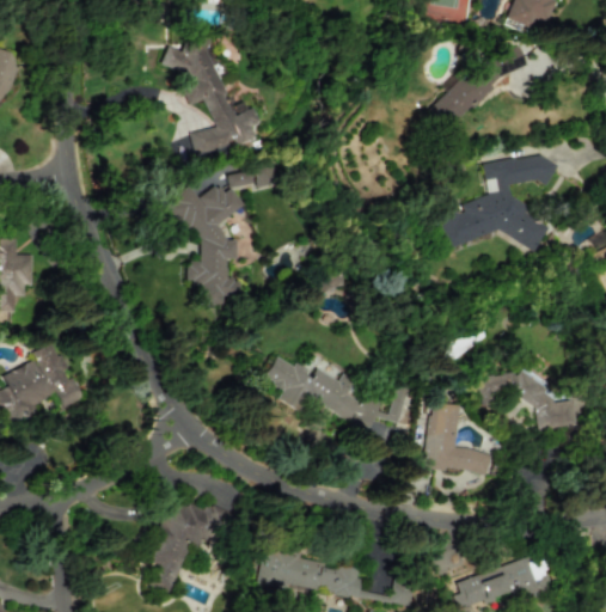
[(508,19),(513,20),(527,30),(534,20),(545,22),(558,2),(554,0),(513,0),(510,6),(508,19)]
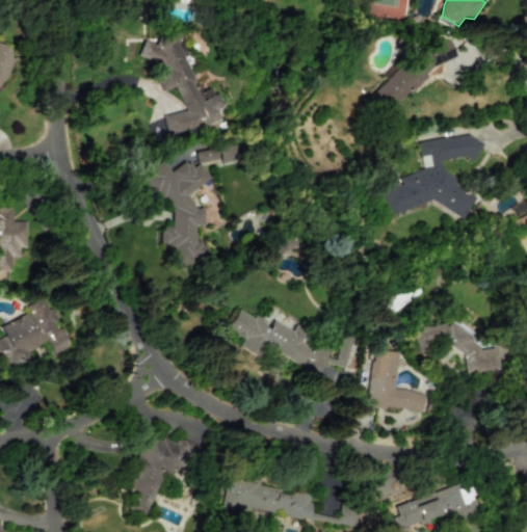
[(204,100),(179,43),(182,34),(172,31),(161,35),(158,45),(145,41),(139,57),(162,63),(158,76),(165,91),(177,86),(186,108),(164,117),(167,125),(164,133),(166,138),(199,125),(200,123),(209,125),(222,120),(218,109),(226,106),(219,94),(204,100)]
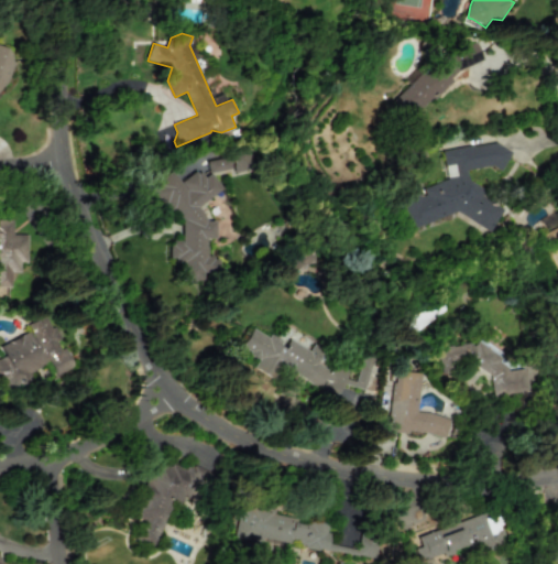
[(487,61),(479,41),(455,51),(450,55),(446,56),(435,66),(429,68),(396,98),(411,116),(417,114),(430,101),(435,100),(457,82),(455,77),(466,68),(487,61)]
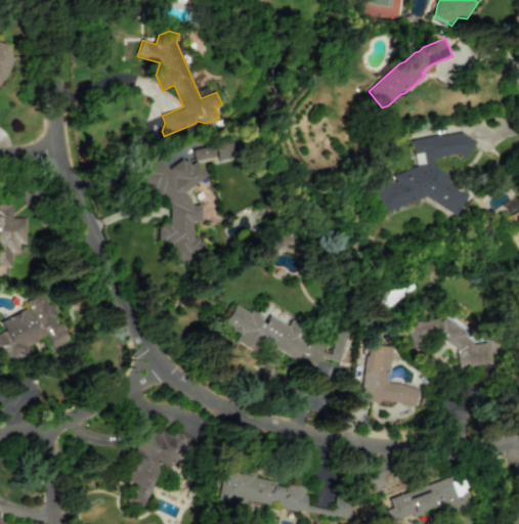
[(0,88),(16,48),(0,41),(0,88)]
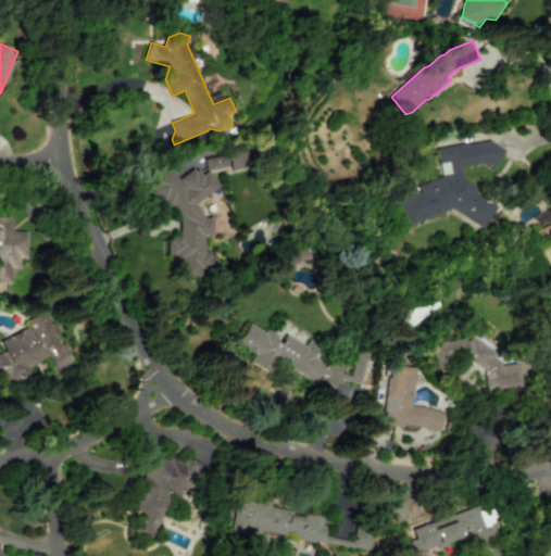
[(404,220),(460,214),(488,228),(500,205),(480,196),(479,186),(465,178),(464,167),(489,164),(499,169),(509,149),(492,141),(440,148),(442,163),(452,162),(454,177),(422,181),(423,194),(417,191),(401,193),(404,220)]
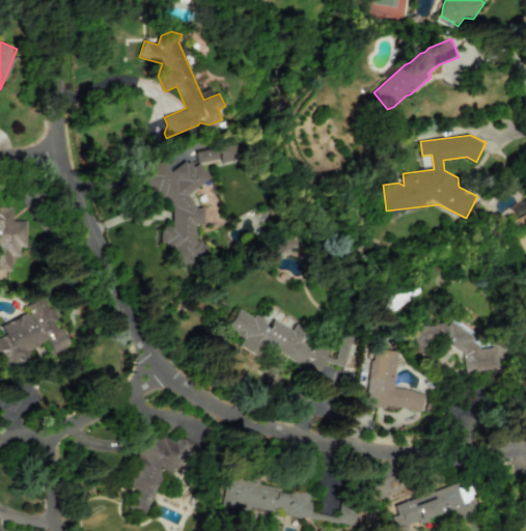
[(223,161),(238,161),(237,141),(222,142),(223,161)]
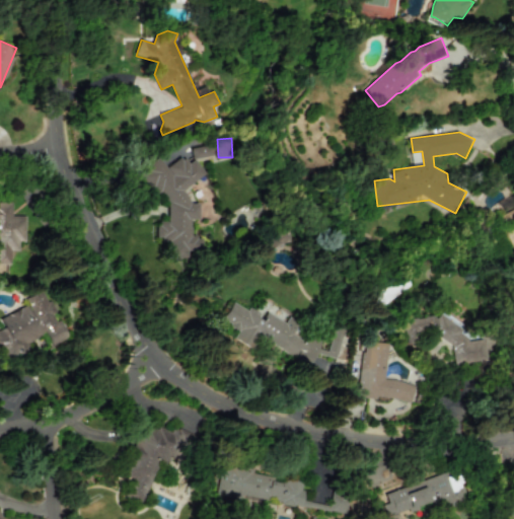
[(165,200),(171,219),(165,221),(157,226),(160,238),(169,242),(175,260),(190,255),(191,252),(205,248),(202,238),(195,235),(191,221),(202,218),(198,204),(192,202),(184,190),(207,174),(196,159),(213,154),(211,144),(193,150),(196,160),(192,162),(181,157),(167,167),(161,157),(147,166),(143,176),(145,184),(160,191),(165,200)]
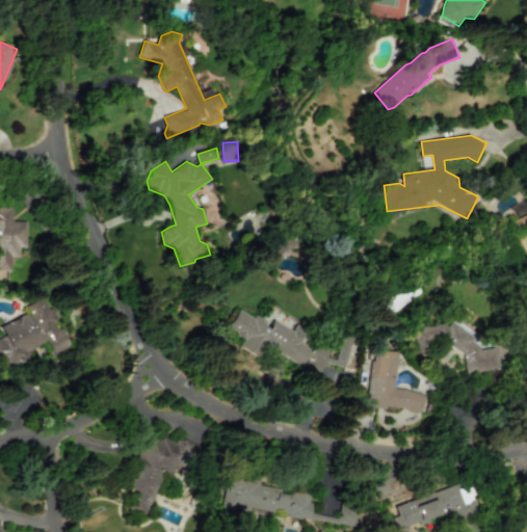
[(0,270),(14,271),(14,257),(23,257),(23,247),(29,247),(29,221),(15,221),(15,207),(0,207),(0,270)]
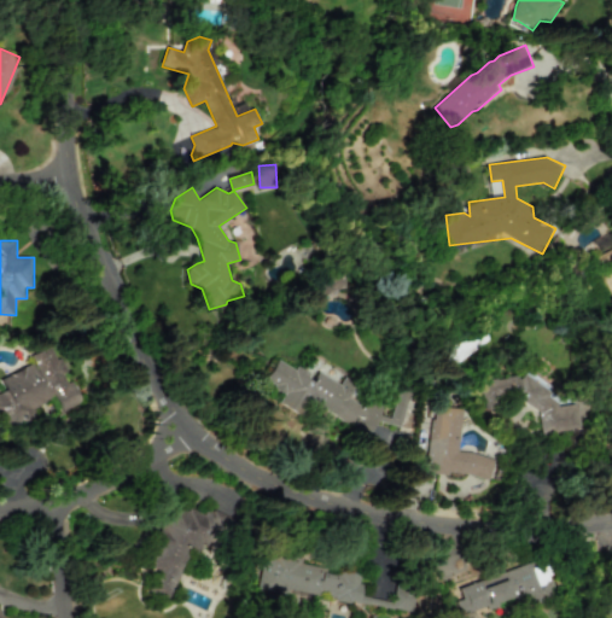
[(349,289),(344,273),(315,281),(319,297),(349,289)]
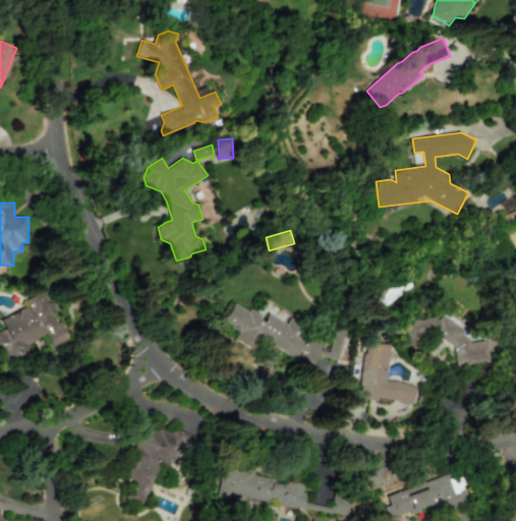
[(71,340),(62,320),(58,320),(58,311),(53,301),(48,301),(45,292),(30,298),(30,307),(2,319),(4,325),(5,331),(0,331),(0,348),(4,348),(8,357),(17,357),(32,351),(32,343),(49,336),(53,347),(71,340)]
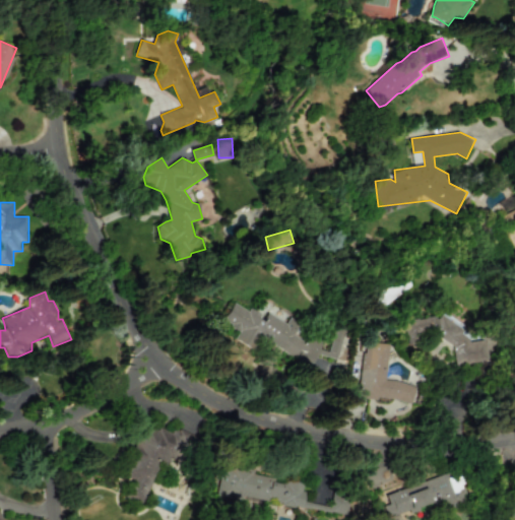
[(339,360),(348,327),(338,325),(330,352),(321,349),(324,337),(309,333),(304,340),(296,334),(302,326),(303,321),(292,318),(286,324),(270,312),(262,315),(257,311),(243,307),(237,303),(224,319),(241,331),(238,338),(252,349),(258,341),(278,346),(310,371),(313,368),(317,353),(339,360)]
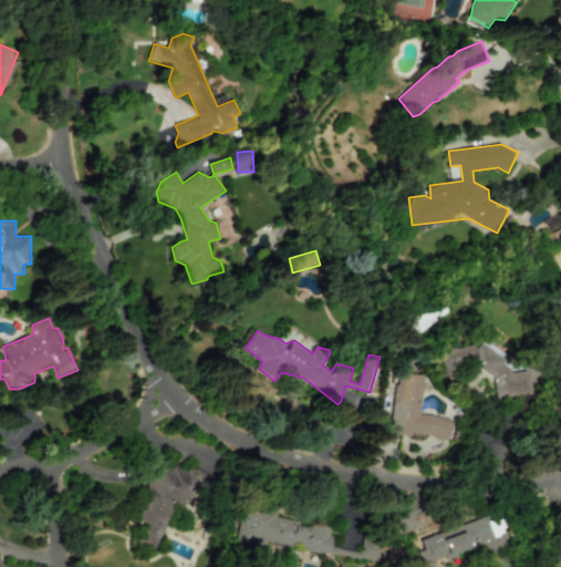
[(532,395),(531,370),(516,372),(506,364),(505,358),(481,342),(480,346),(442,349),(443,361),(446,363),(446,375),(458,374),(466,364),(474,363),(496,379),(497,398),(532,395)]
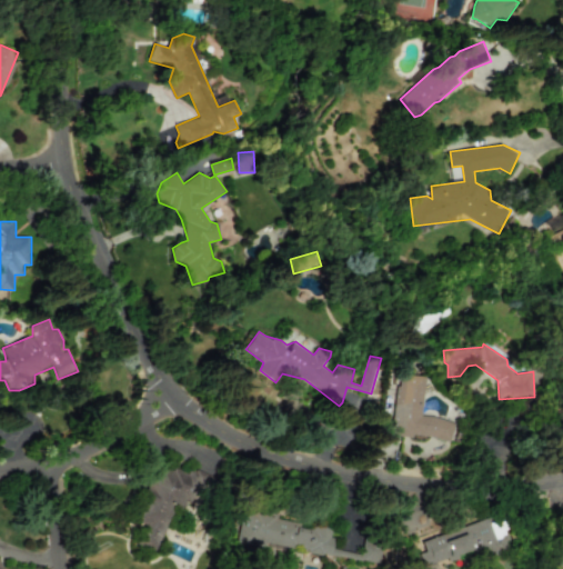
[(455,420),(424,417),(428,376),(400,375),(394,435),(454,440),(455,420)]
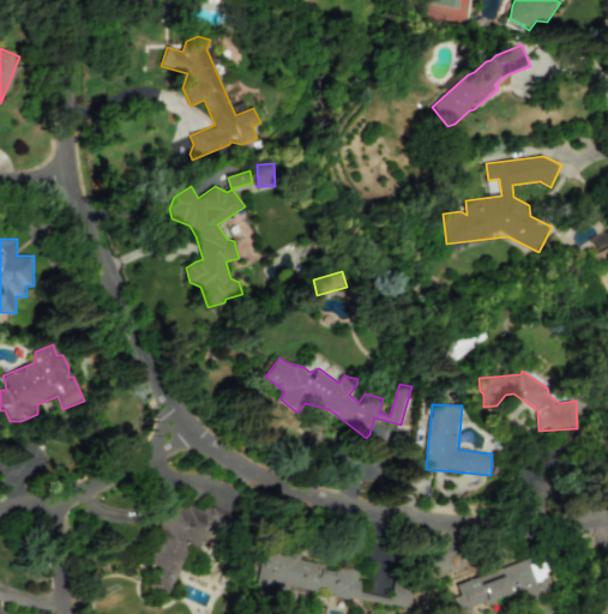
[(174,597),(208,522),(227,530),(232,519),(178,495),(149,560),(160,566),(150,587),(174,597)]
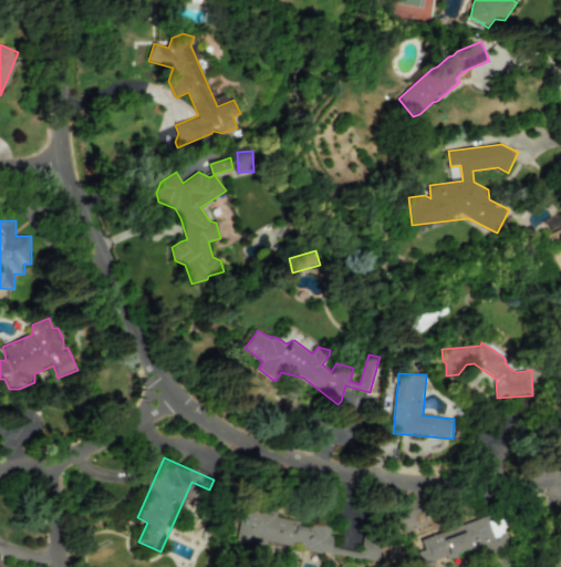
[(560,472),(548,472),(547,485),(539,484),(539,494),(552,495),(552,506),(560,506),(560,472)]
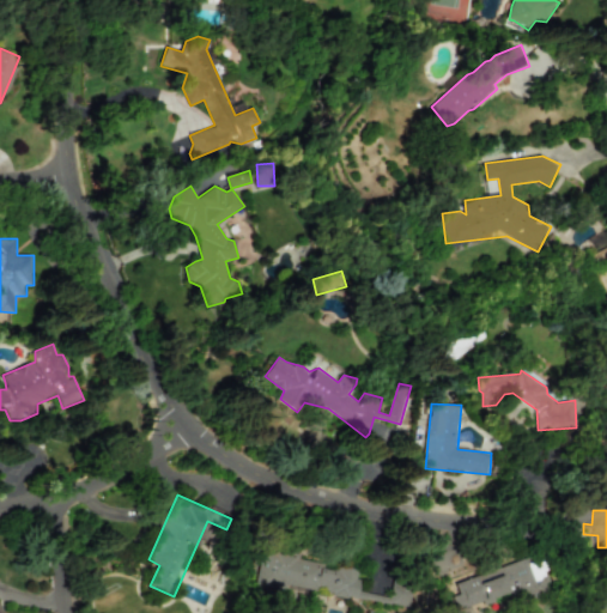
[(358,596),(363,570),(302,559),(303,554),(262,548),(256,584),(289,590),(290,584),(358,596)]
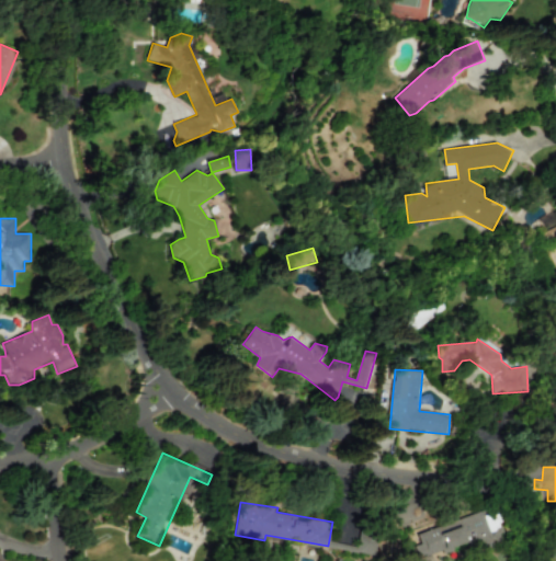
[(420,531),(424,544),(420,545),(424,560),(509,535),(500,507),(420,531)]
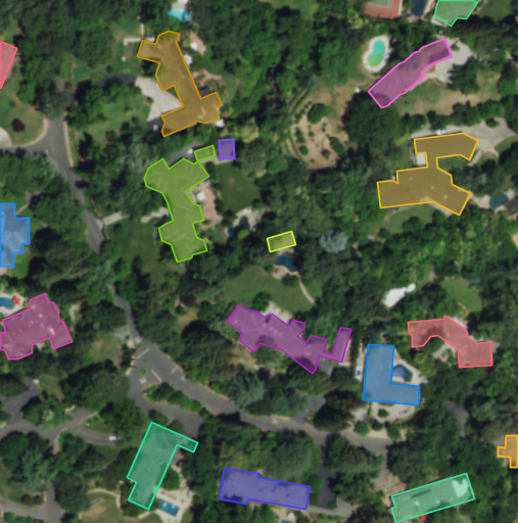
[(333,515),(351,517),(354,501),(335,498),(333,515)]
